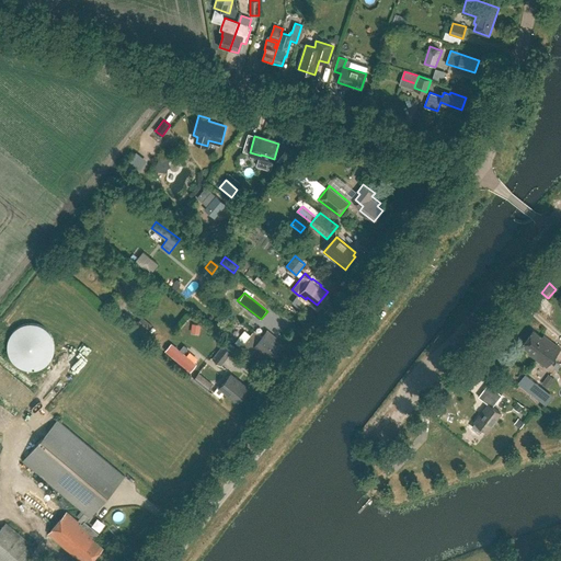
[(201,333),(202,324),(193,323),(192,332),(201,333)]
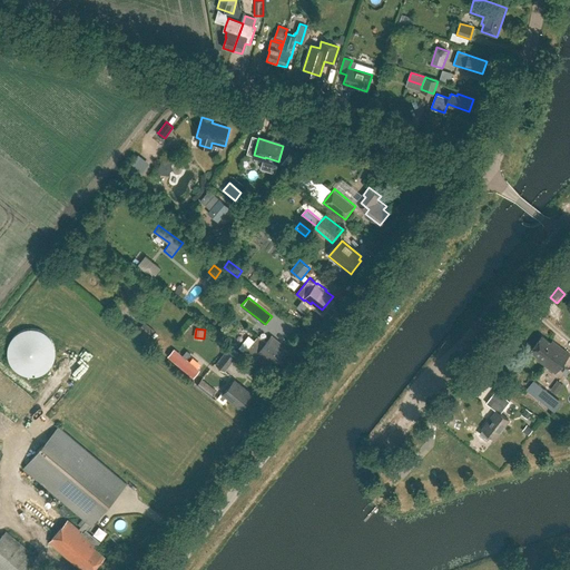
[(282,359),(287,352),(279,344),(281,343),(272,335),(267,341),(259,334),(256,338),(282,359)]
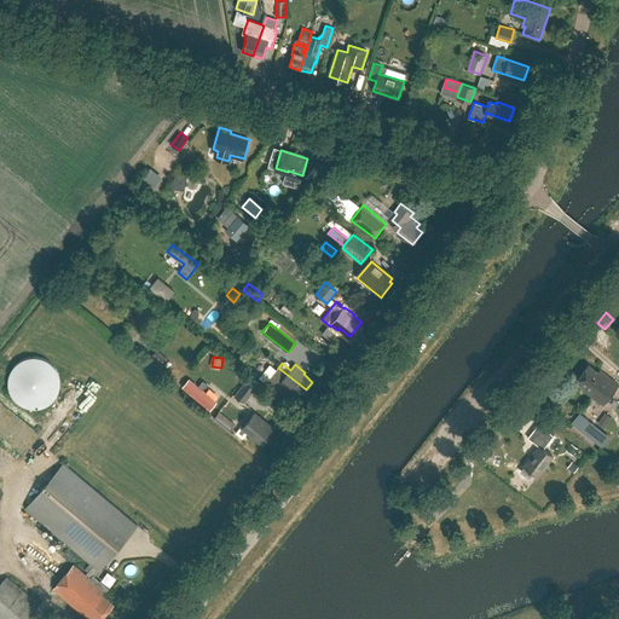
[(602,405),(618,383),(600,369),(599,371),(590,364),(577,381),(584,387),(583,389),(602,405)]
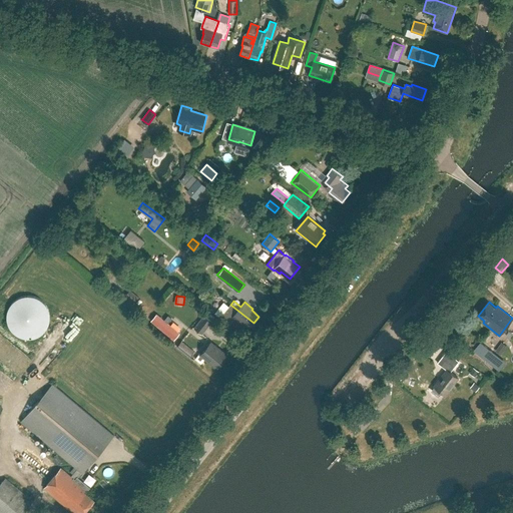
[(240,322),(248,329),(253,323),(230,305),(220,318),(228,325),(233,319),(239,324),(240,322)]
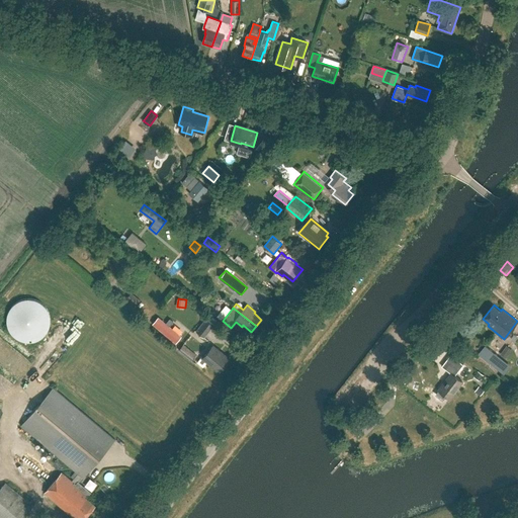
[(182,336),(159,317),(153,324),(176,343),(182,336)]
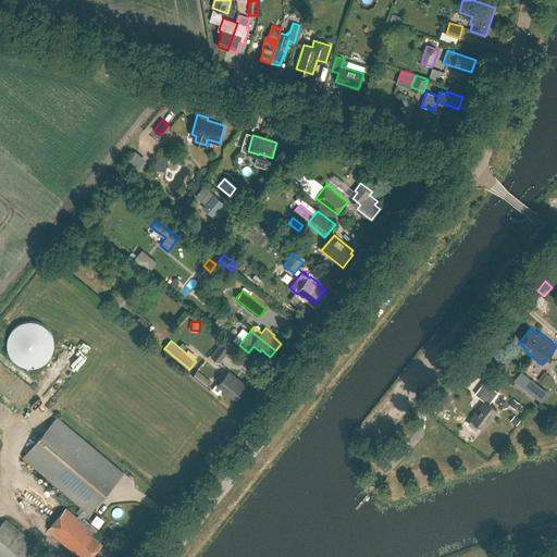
[(223,342),(211,356),(220,363),(232,348),(223,342)]
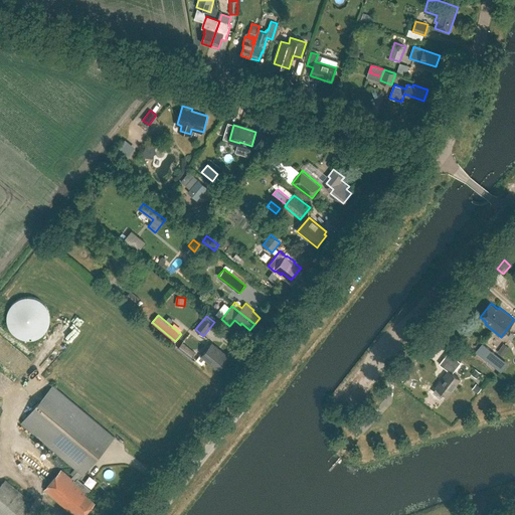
[(218,369),(228,356),(212,343),(202,356),(200,354),(196,359),(202,364),(206,359),(218,369)]
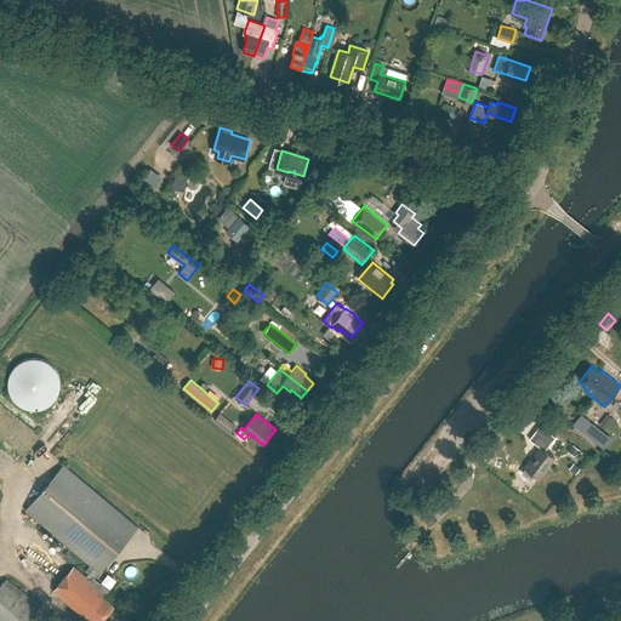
[(582,415),(574,426),(604,449),(613,438),(582,415)]
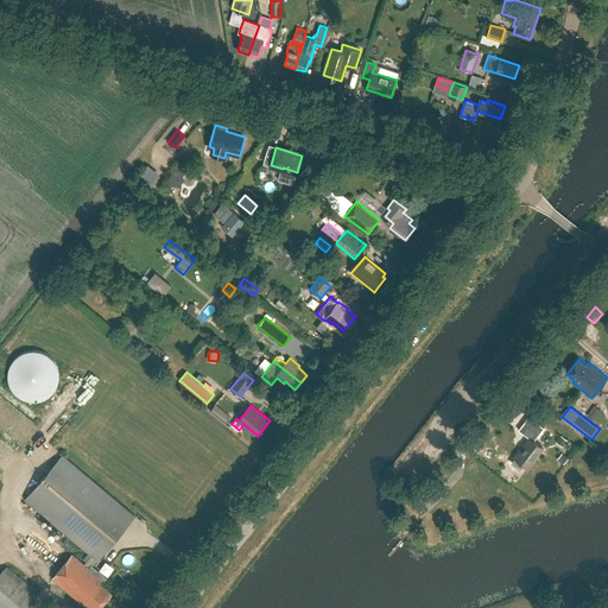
[(543,448),(534,442),(544,428),(530,417),(519,430),(530,438),(514,457),(515,458),(512,463),(519,469),(524,464),(529,468),(543,448)]
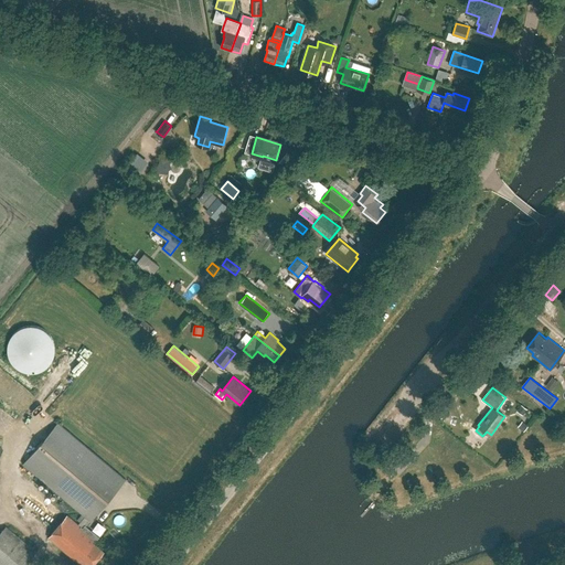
[(82,564),(92,564),(105,551),(94,542),(98,537),(86,526),(91,521),(126,480),(59,423),(23,464),(85,515),(78,524),(67,514),(49,537),(82,564)]
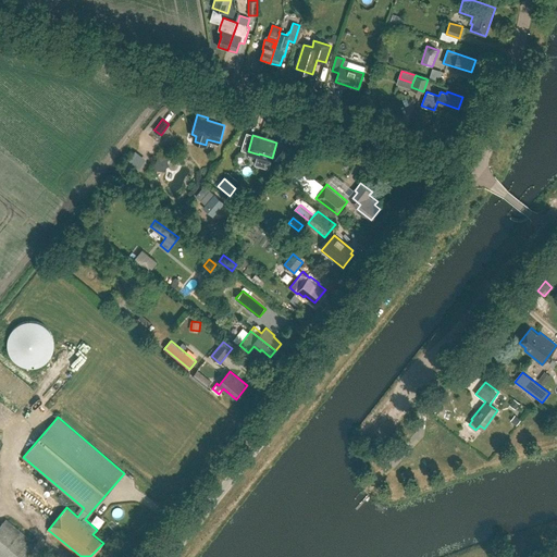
[(0,524),(0,556),(24,556),(36,543),(5,518),(0,524)]
